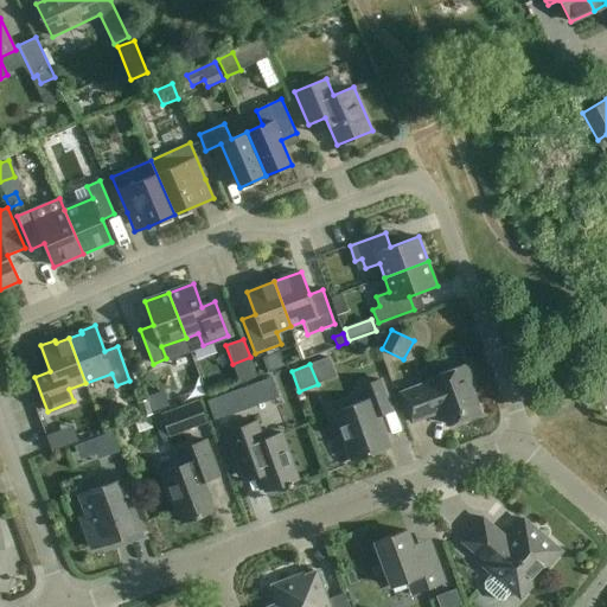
[(442,410),(447,425),(480,413),(474,395),(477,394),(466,365),(430,378),(432,382),(401,393),(411,422),(442,410)]
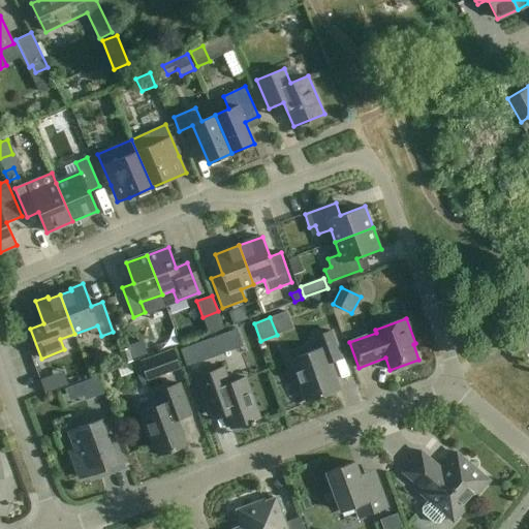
[(253,331),(239,337),(244,350),(258,345),(253,331)]
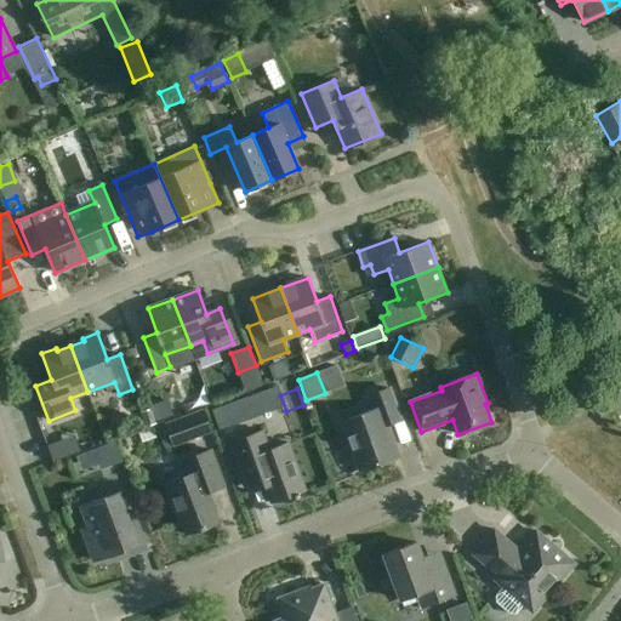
[(360,471),(399,456),(387,425),(400,420),(389,389),(369,397),(374,410),(342,422),(360,471)]
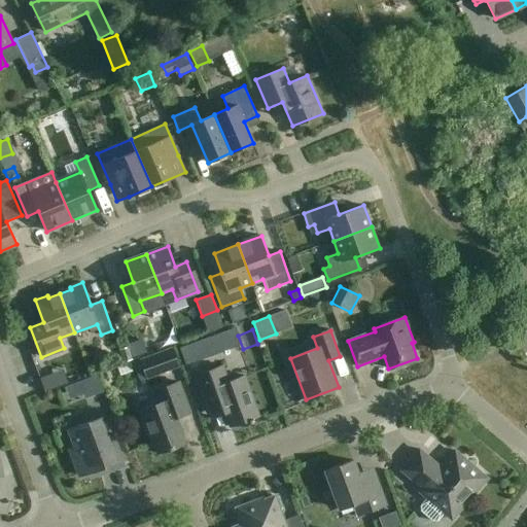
[(128,345),(133,358),(147,353),(142,340),(128,345)]
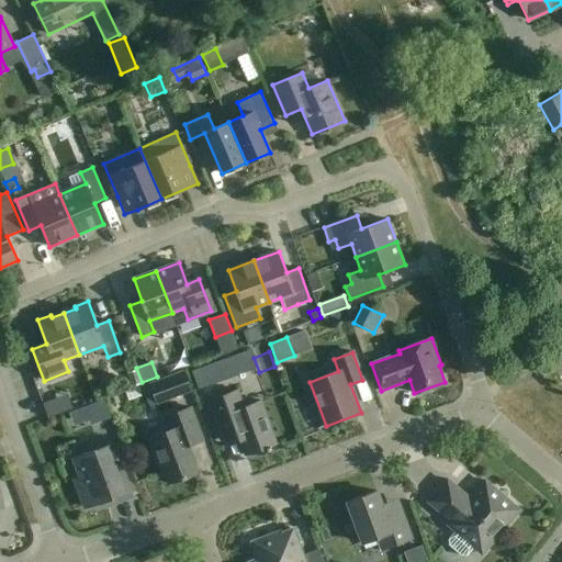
[(127,373),(131,386),(141,384),(137,371),(127,373)]
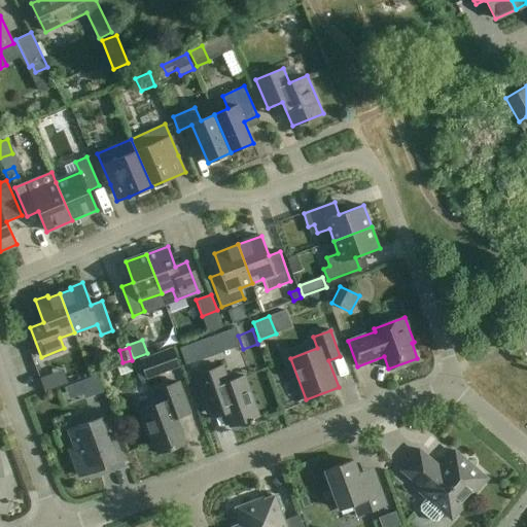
[(172,349),(140,360),(147,379),(179,366),(172,349)]
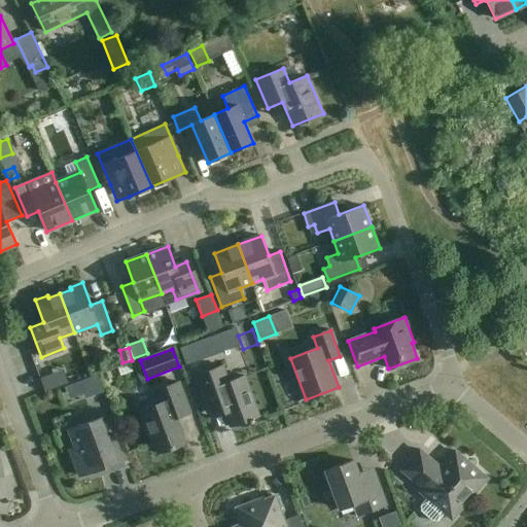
[(230,427),(259,416),(245,376),(229,382),(222,365),(195,376),(211,418),(225,413),(230,427)]
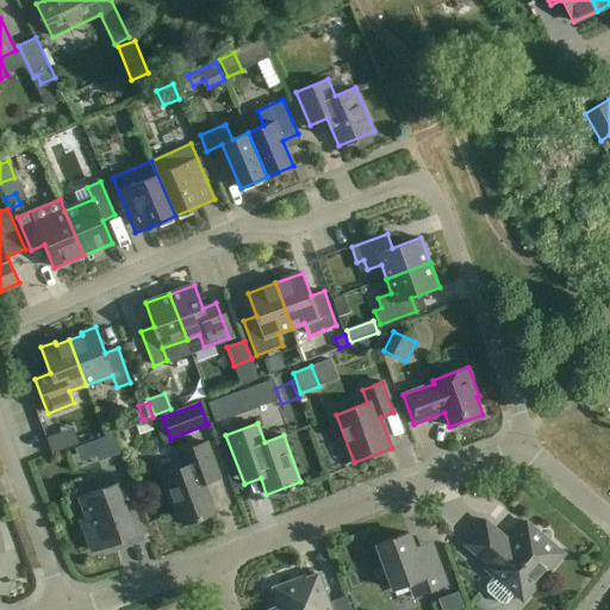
[(53,452),(67,447),(62,434),(49,437),(53,452)]
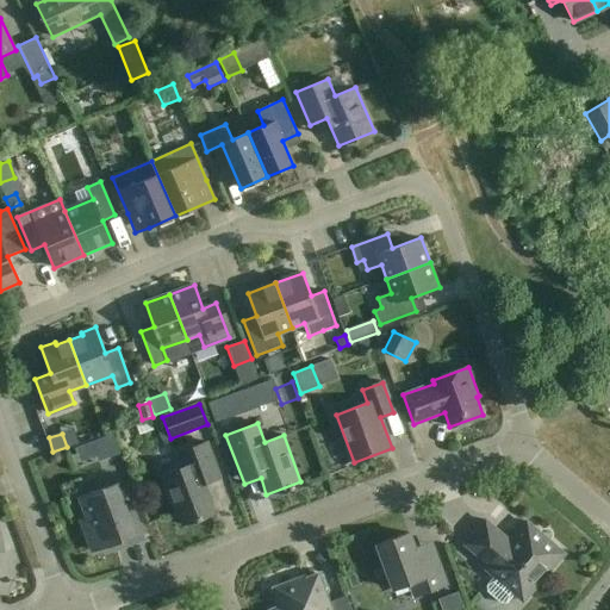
[(182,526),(216,512),(204,484),(219,478),(207,442),(179,453),(185,467),(161,475),(173,506),(175,505),(182,526)]
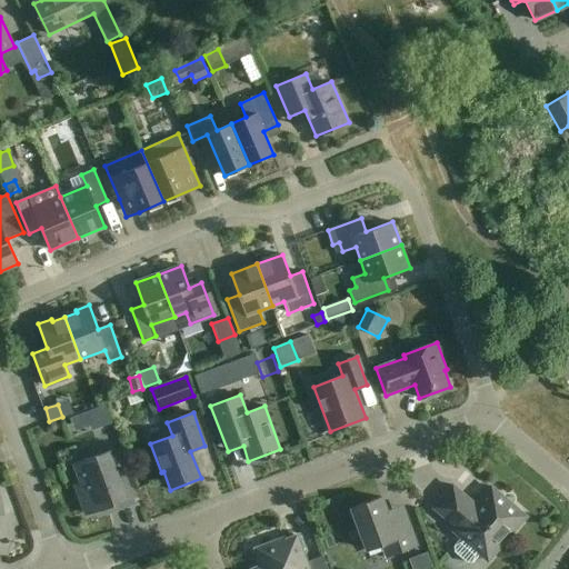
[(81,483),(76,486),(86,515),(115,503),(117,510),(133,503),(121,468),(116,470),(109,451),(75,465),(81,483)]
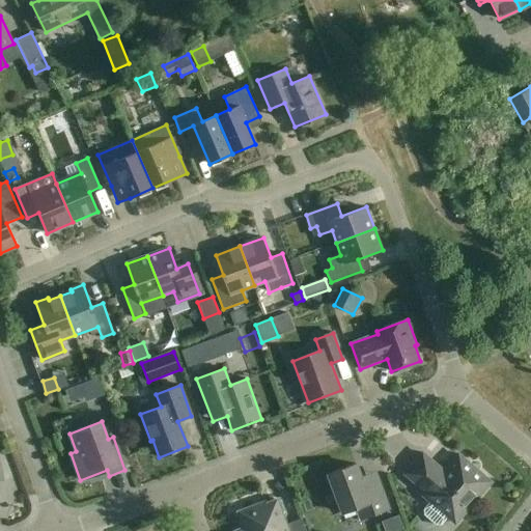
[(463,515),(491,482),(458,454),(444,471),(422,453),(404,474),(426,492),(423,496),(448,518),(455,509),(463,515)]
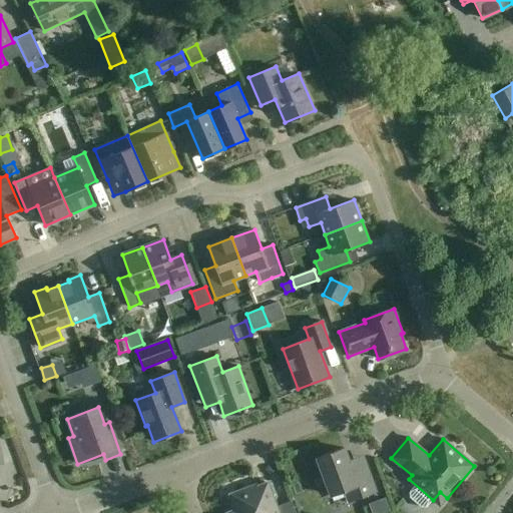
[(351,468),(344,448),(318,458),(331,495),(345,490),(349,501),(375,492),(364,463),(351,468)]
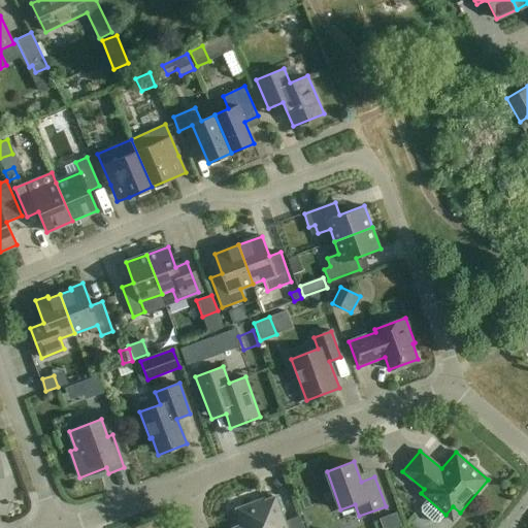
[(255,503),(237,509),(243,526),(236,527),(303,527),(300,516),(285,522),(275,497),(255,504),(255,503)]
